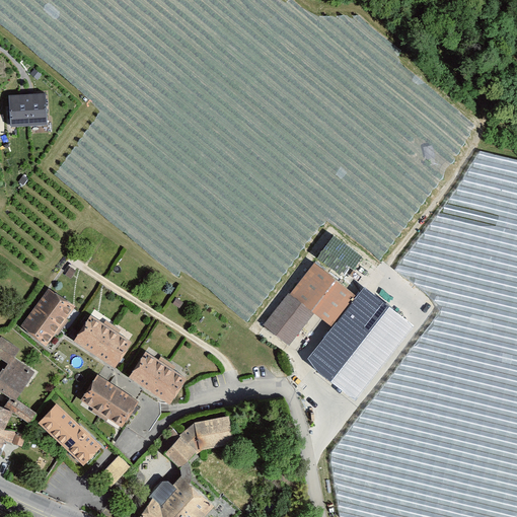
[(59,90),(14,90),(16,124),(61,123),(59,90)]
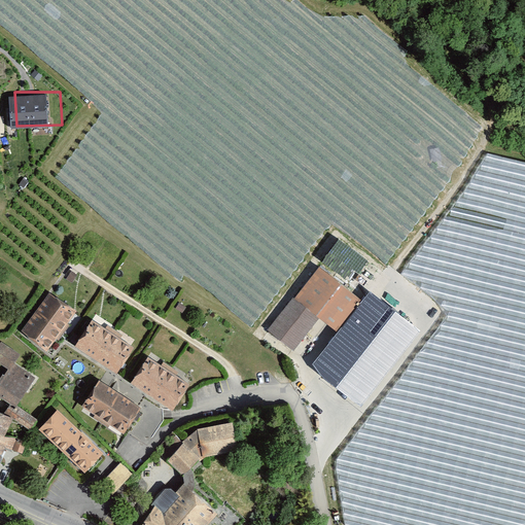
[(268,330),(293,351),(319,318),(338,333),(362,301),(319,266),(268,330)]
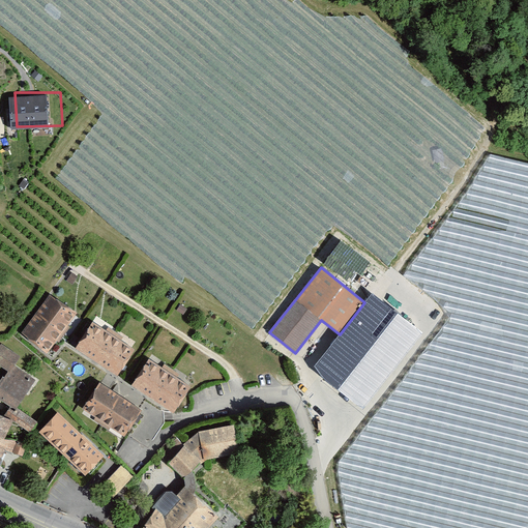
[(75,313),(50,294),(21,332),(47,351),(75,313)]
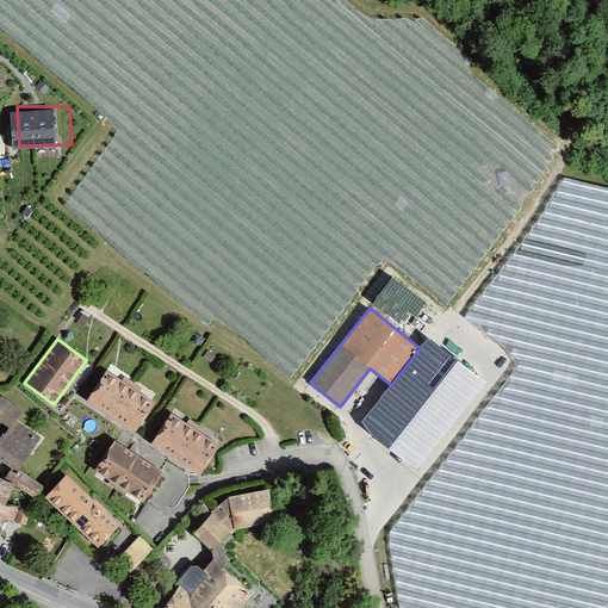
[(442,348),(377,432),(411,456),(475,374),(442,348)]
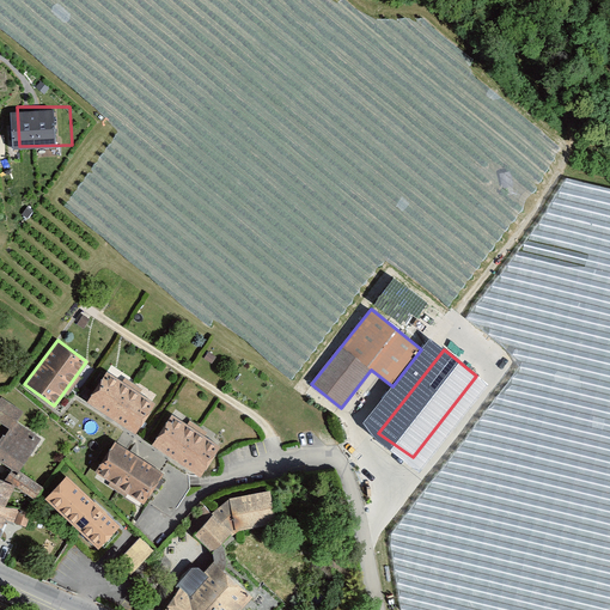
[(87,402),(135,433),(156,403),(108,371),(87,402)]
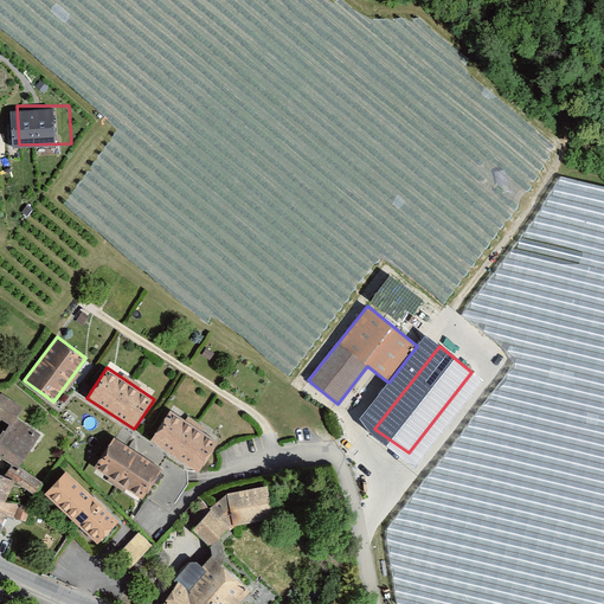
[(23,406),(1,393),(0,394),(0,418),(7,424),(0,435),(0,457),(17,469),(39,435),(14,418),(23,406)]
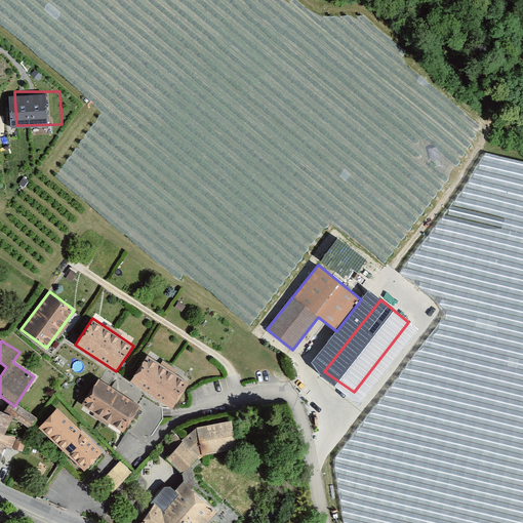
[(188,383),(146,355),(129,380),(170,408),(188,383)]
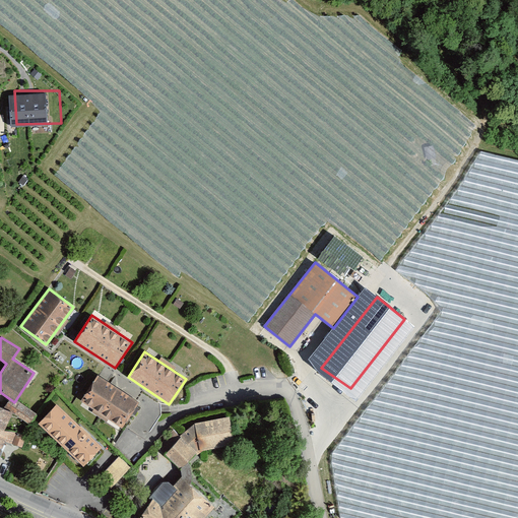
[(139,401),(96,374),(80,400),(122,428),(139,401)]
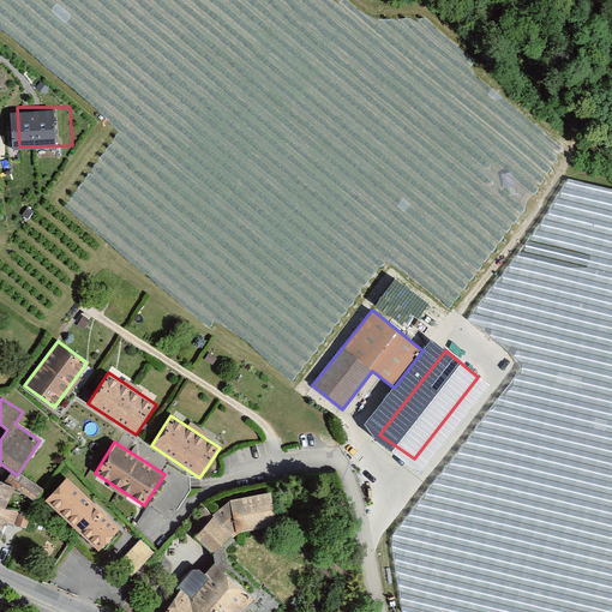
[(17,479),(10,474),(5,481),(13,487),(34,502),(43,489),(21,473),(17,479)]
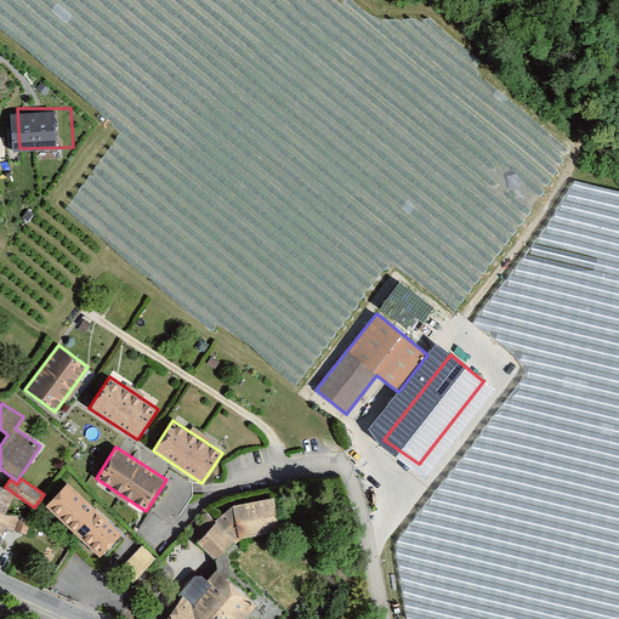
[(69,483),(47,504),(102,557),(124,534),(69,483)]
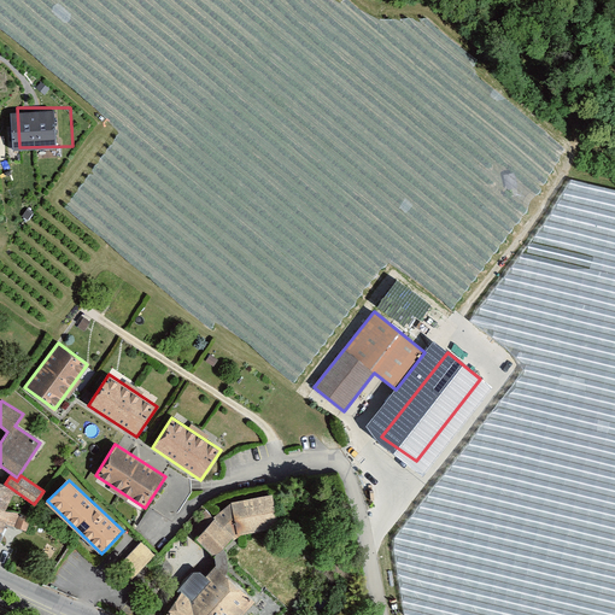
[(13,490),(0,484),(0,536),(5,525),(25,533),(30,519),(6,507),(13,490)]
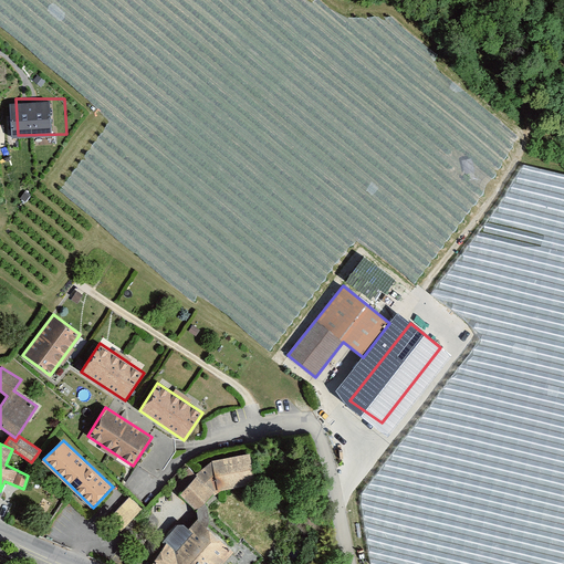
[(197,476),(179,495),(195,511),(212,492),(217,497),(222,490),(253,486),(250,452),(209,460),(195,473),(197,476)]
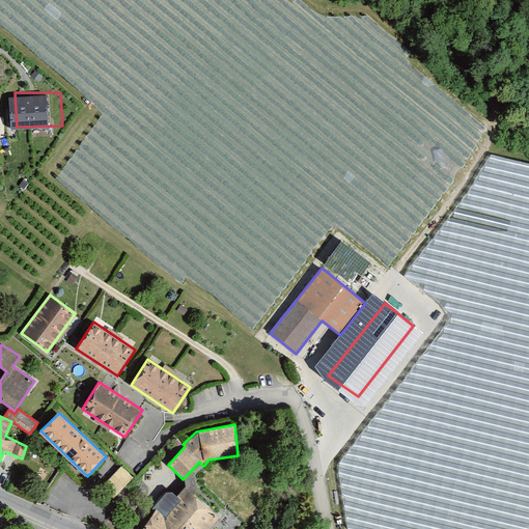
[(136,477),(123,466),(105,486),(115,496),(136,477)]
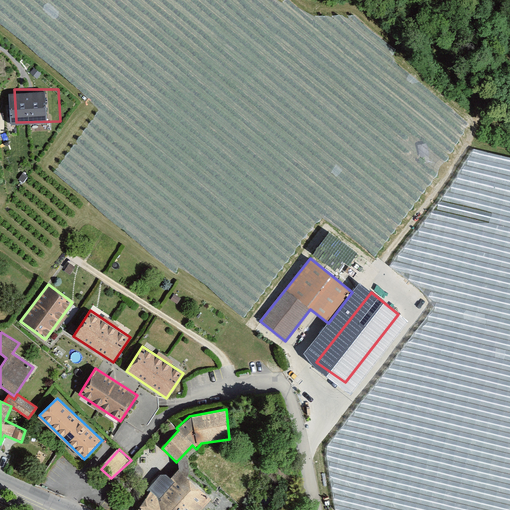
[(150,490),(136,509),(199,509),(210,498),(179,467),(169,476),(164,472),(148,489),(150,490)]
